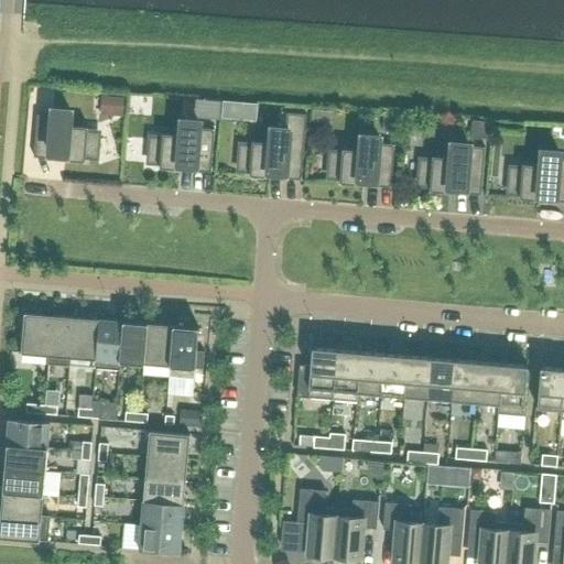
[(105,114),(125,114),(125,98),(105,98),(105,114)]
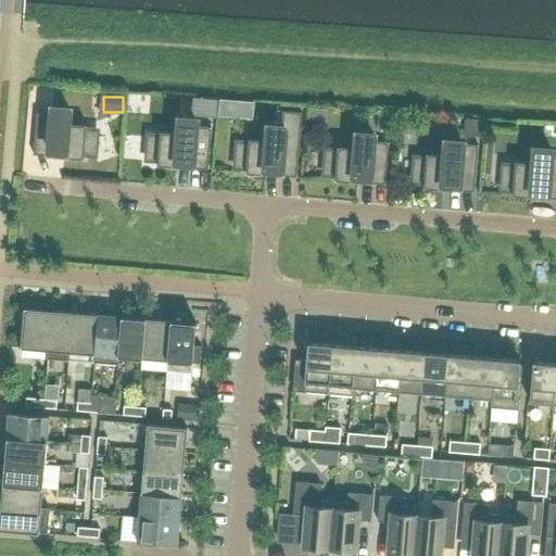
[(37,112),(33,154),(84,159),(84,153),(95,154),(86,128),(87,125),(68,123),(70,110),(52,109),(51,114),(37,112)]
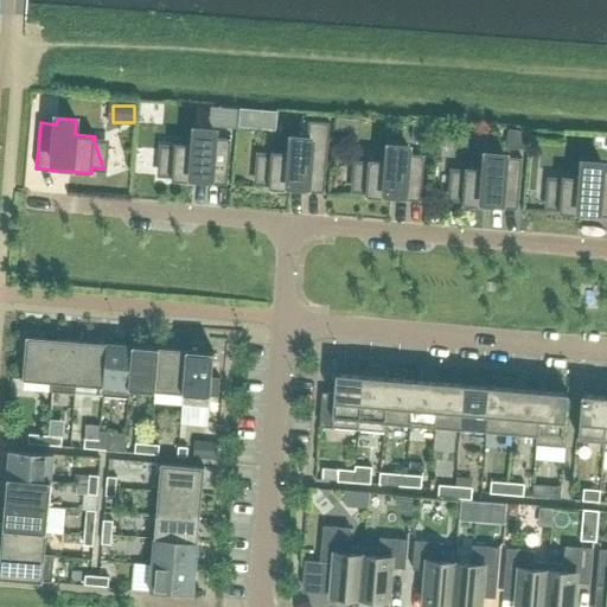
[(272,155),(257,181),(269,183),(268,189),(324,193),(330,122),(308,121),(307,140),(292,139),(291,153),(272,151),(272,155)]
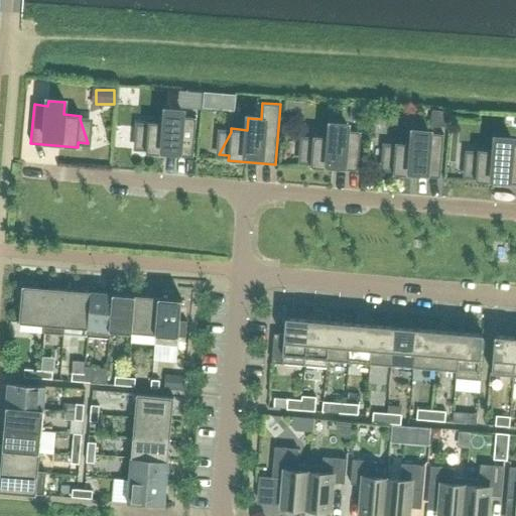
[(366,108),(351,107),(350,119),(365,120),(366,108)]
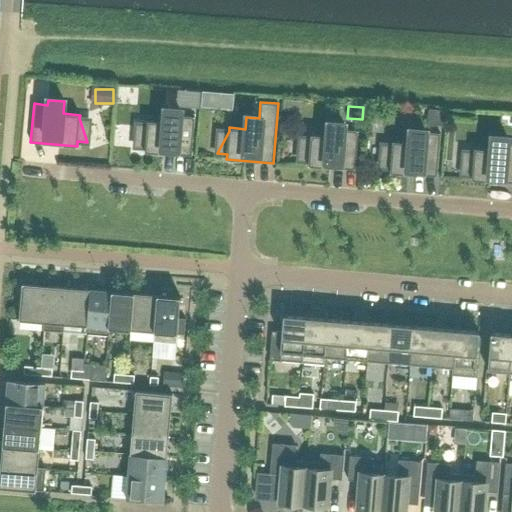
[(446,110),(429,108),(427,124),(444,125),(446,110)]
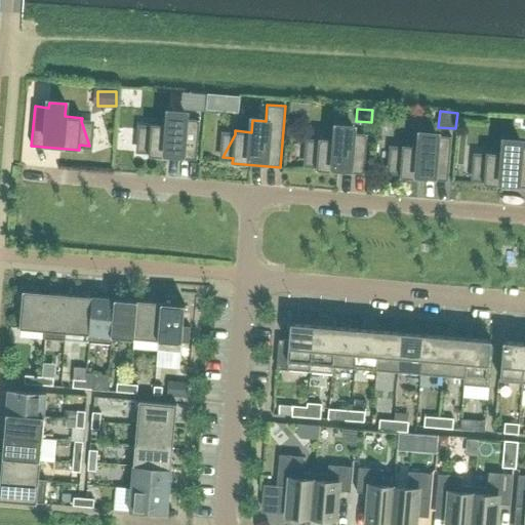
[(149,151),(149,156),(196,160),(199,120),(186,119),(186,114),(169,113),(168,125),(151,123),(151,127),(138,150),(149,151)]
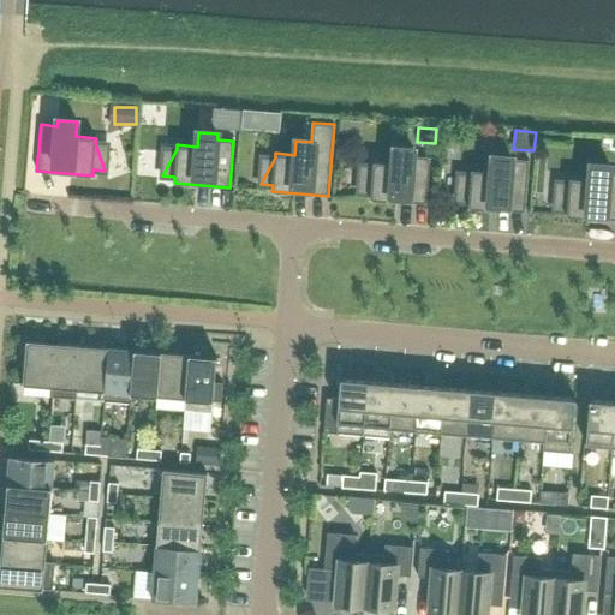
[(372,166),(358,192),(370,193),(370,199),(427,204),(430,157),(413,156),(415,150),(394,149),(393,162),(374,161),(372,166)]
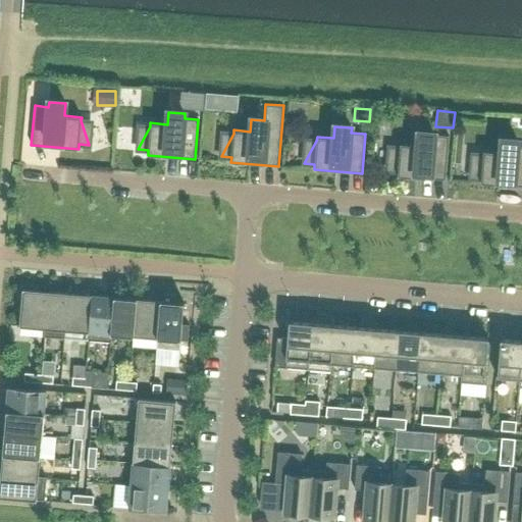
[(400,148),(387,170),(398,171),(398,176),(445,180),(449,136),(418,134),(417,145),(400,144),(400,148)]
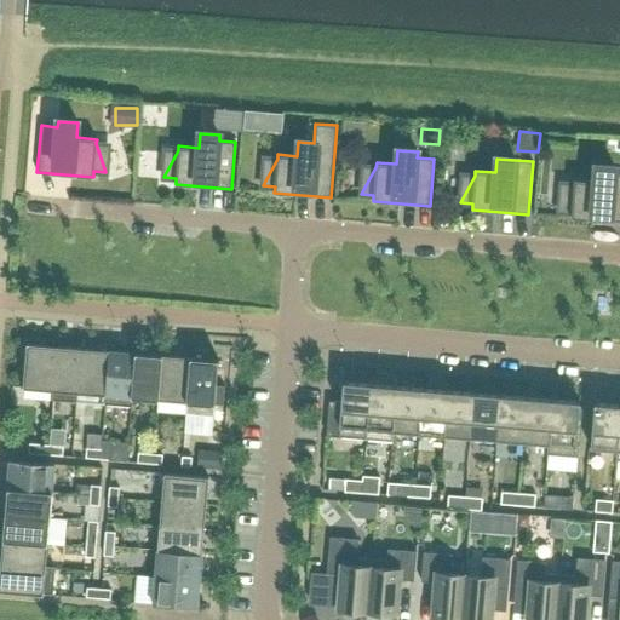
[(593,181),(574,179),(573,184),(560,211),(572,212),(570,218),(619,220),(619,173),(615,174),(615,168),(595,167),(593,181)]
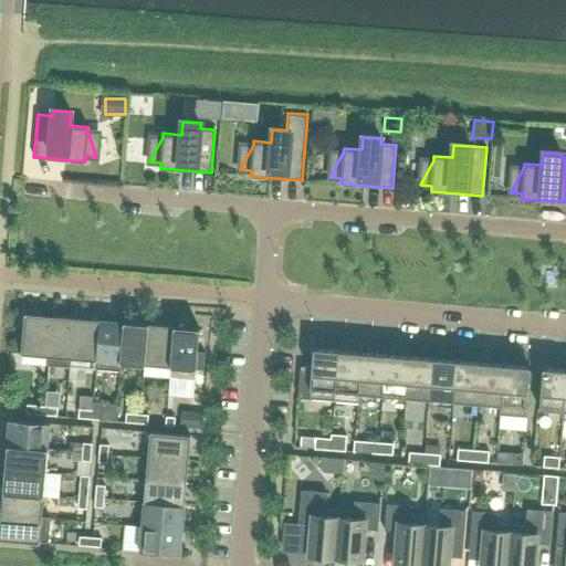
[(21,354),(48,356),(49,356),(52,316),(24,313),(21,354)]
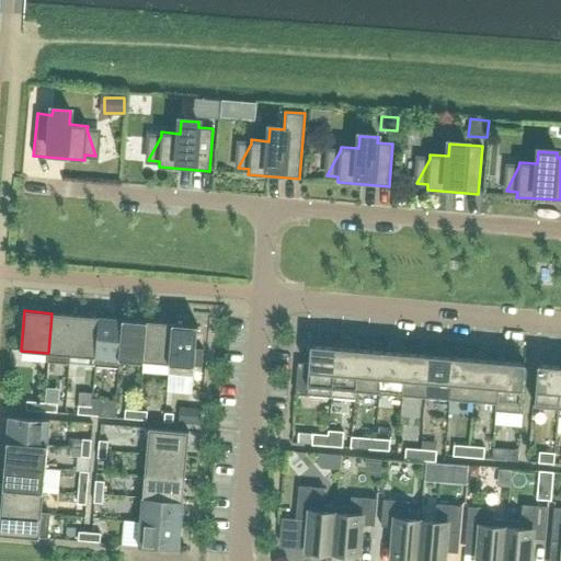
[(69,364),(72,315),(52,313),(48,353),(47,353),(47,362),(69,364)]
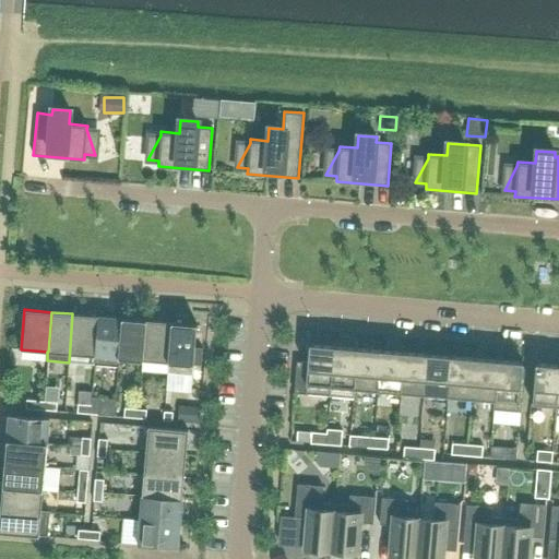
[(94,365),(98,316),(72,313),(69,363),(94,365)]
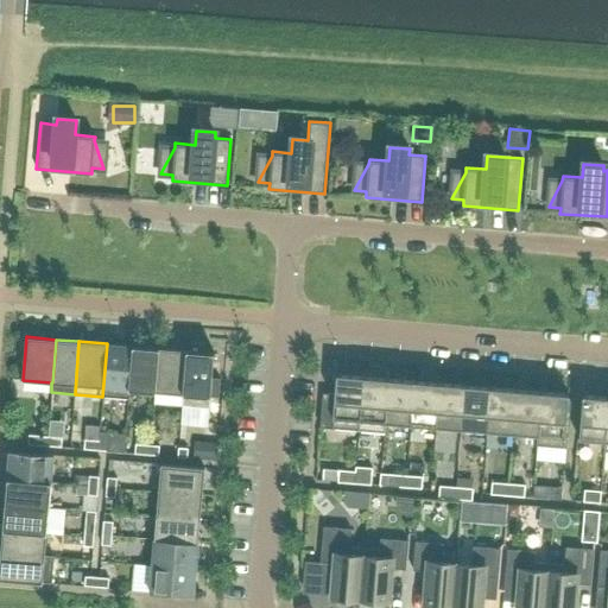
[(130,390),(133,346),(107,343),(102,397),(130,399),(130,390)]
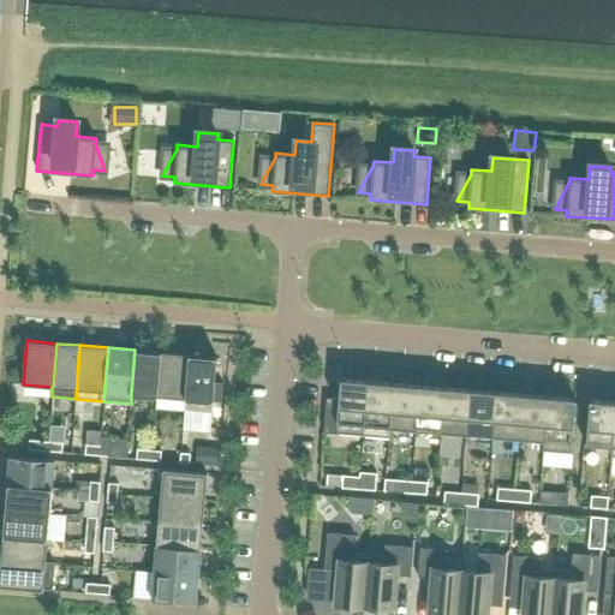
[(156,396),(160,352),(135,350),(131,394),(156,396)]
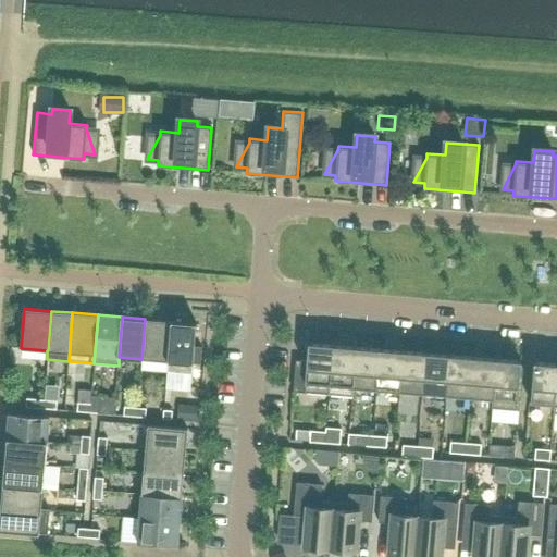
[(168,361),(171,321),(145,319),(141,359),(168,361)]
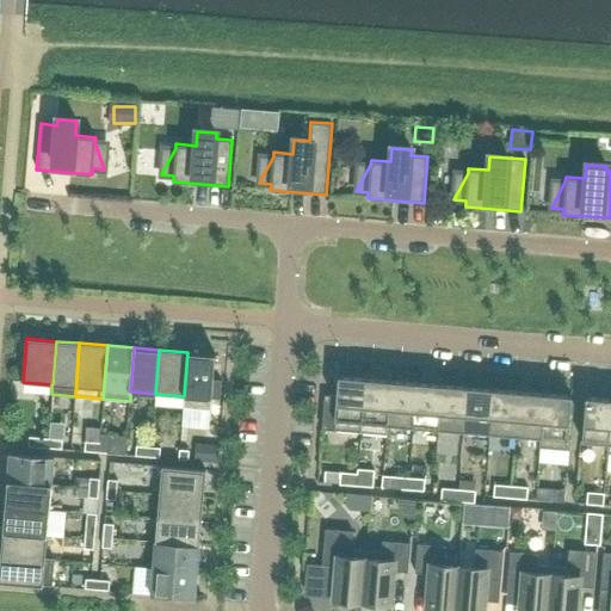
[(187,352),(184,396),(186,396),(185,408),(209,411),(210,399),(220,399),(221,380),(213,380),(215,355),(187,352)]
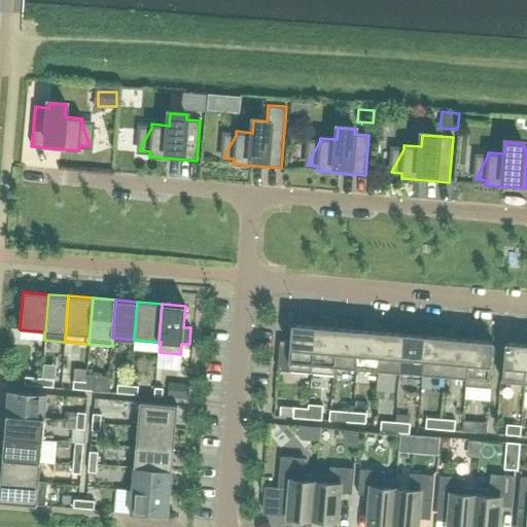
[(311,373),(315,325),(291,324),(290,341),(280,341),(277,370),(311,373)]
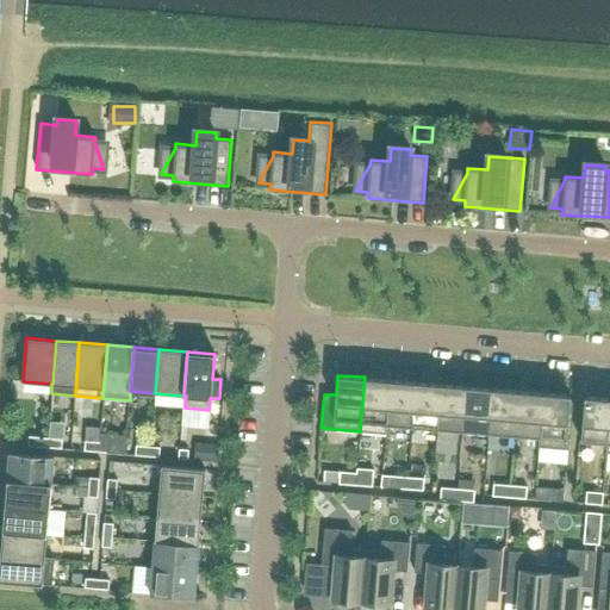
[(386,424),(390,379),(365,377),(360,431),(385,434),(386,424)]
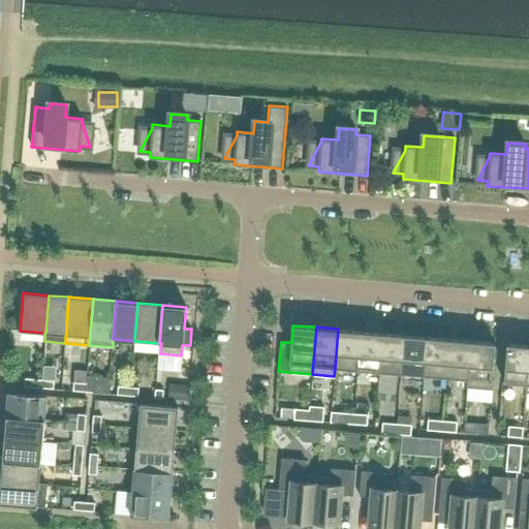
[(338,329),(335,368),(356,370),(361,331),(338,329)]
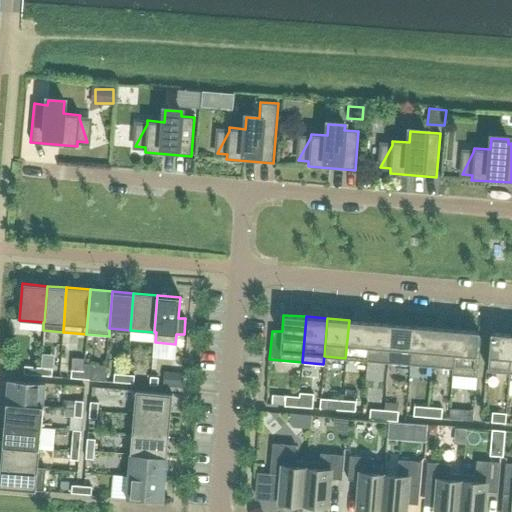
[(367,360),(370,322),(349,320),(345,358),(367,360)]
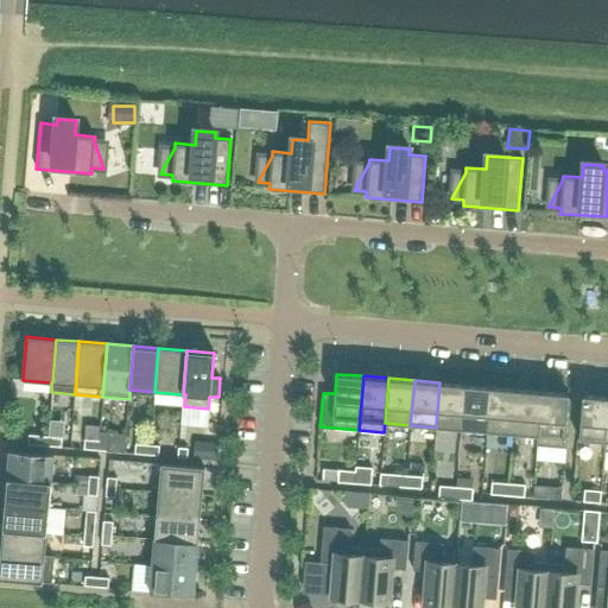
[(461,430),(466,385),(439,382),(436,428),(461,430)]
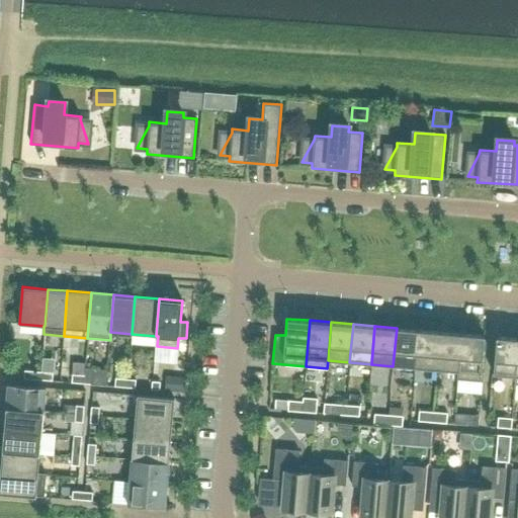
[(415,367),(418,330),(397,328),(393,366),(415,367)]
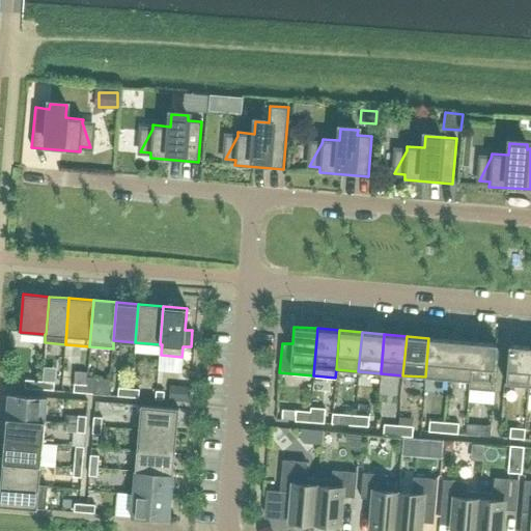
[(447,379),(451,339),(428,338),(425,376),(447,379)]
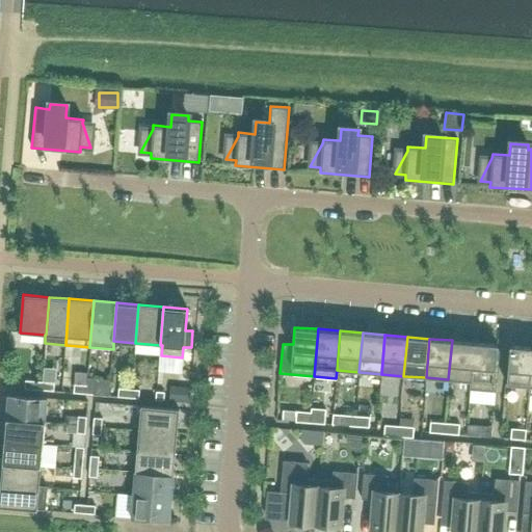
[(471,381),(474,342),(452,340),(448,379),(470,381),(471,381)]
